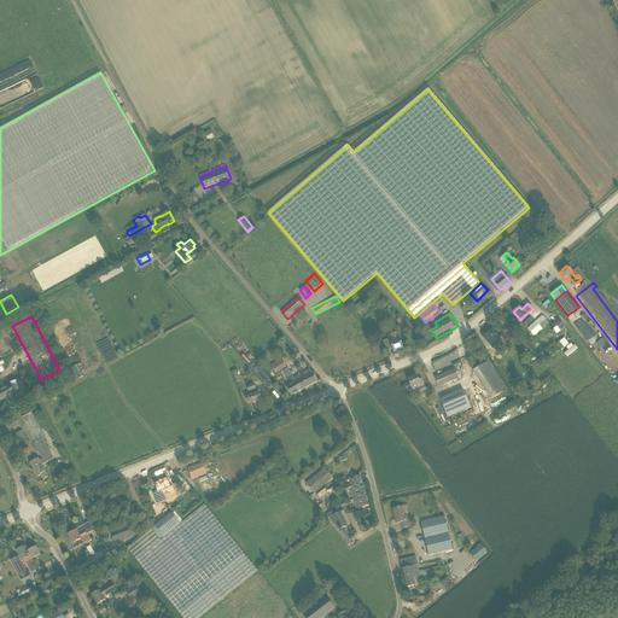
[(543,316),(531,326),(529,328),(535,336),(549,324),(543,316)]
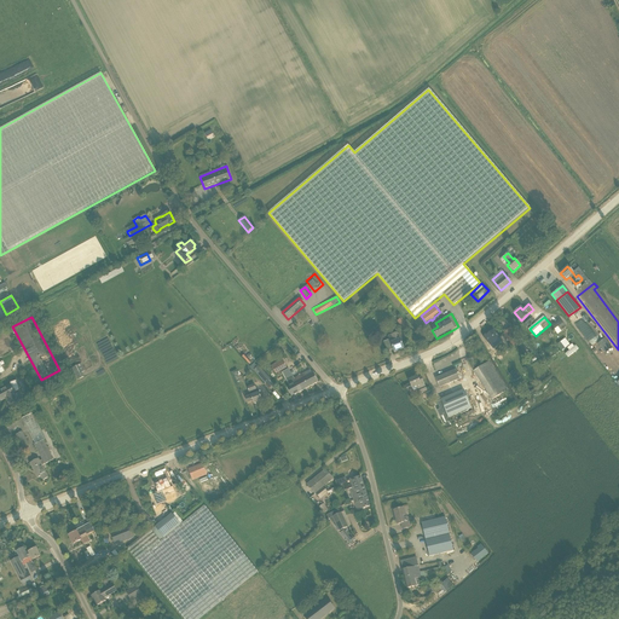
[(397,320),(403,330),(408,327),(401,318),(397,320)]
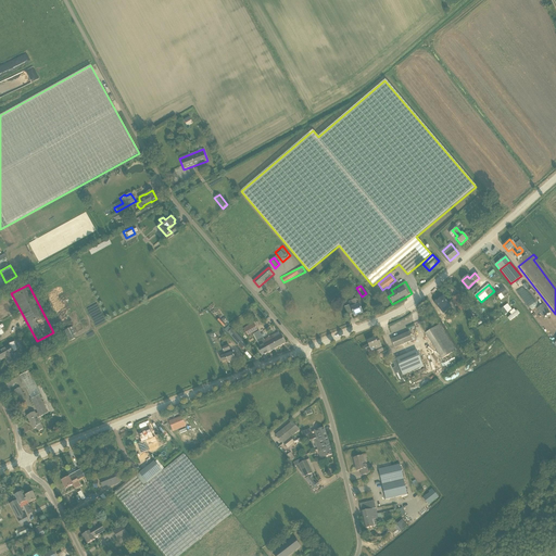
[(503,287),(495,293),(501,301),(508,294),(503,287)]
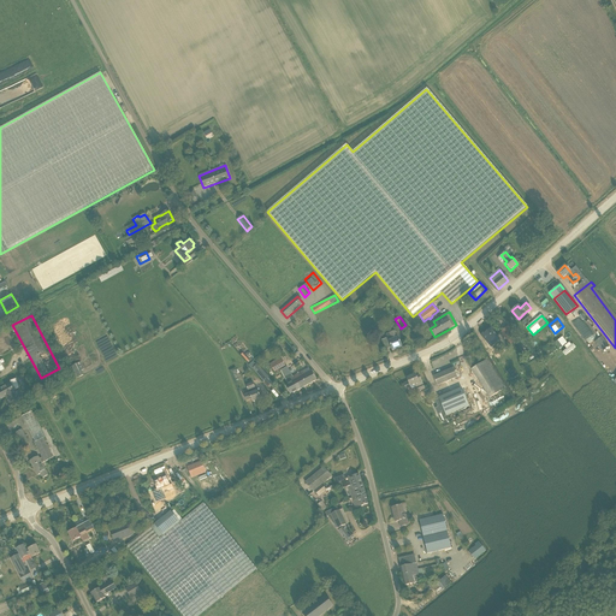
[(517,338),(508,326),(501,332),(510,344),(517,338)]
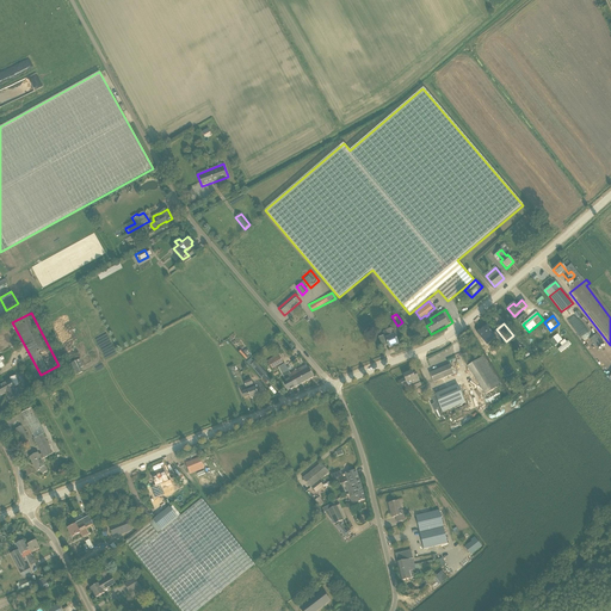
[(481,337),(485,340),(488,344),(495,337),(492,334),(493,334),(486,327),(482,331),(481,329),(477,333),(481,337)]
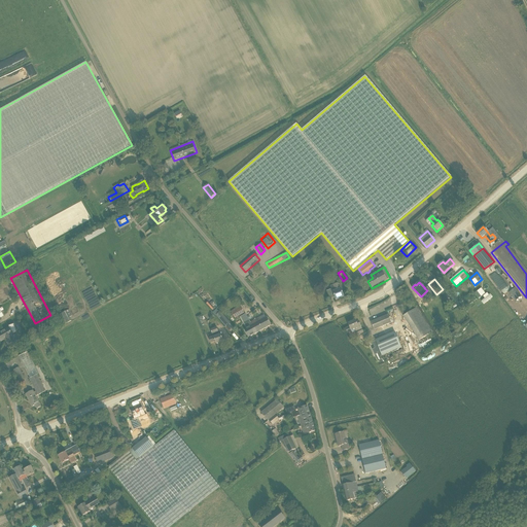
[(259,283),(255,286),(261,291),(265,289),(259,283)]
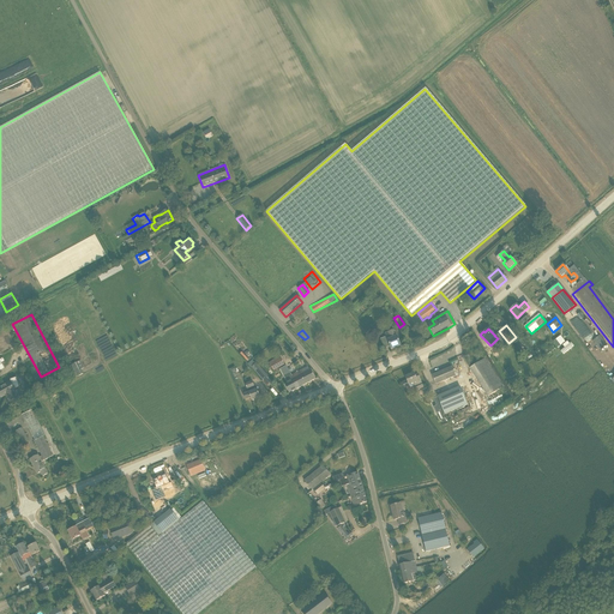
[(387,341),(391,349),(401,345),(397,337),(396,337),(393,330),(387,332),(391,339),(387,341)]
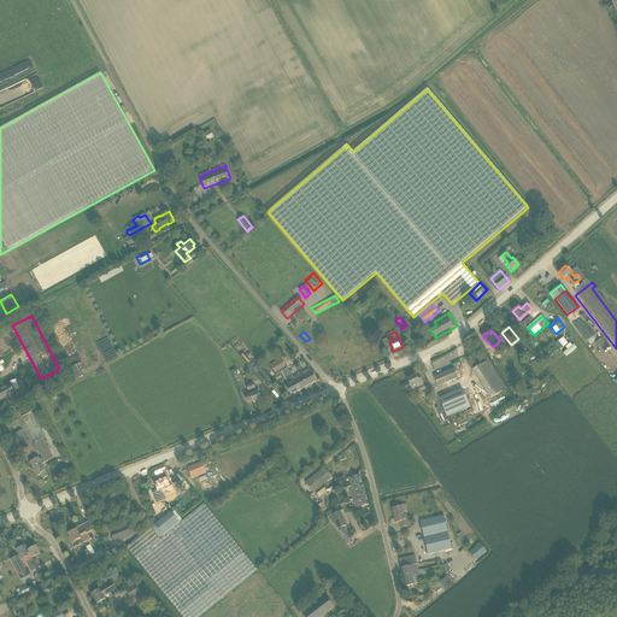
[(610,347),(603,338),(595,342),(603,353),(610,347)]
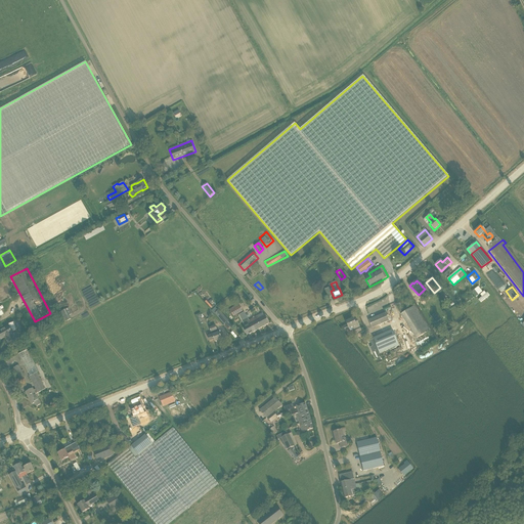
[(230,310),(233,316),(243,311),(238,304),(235,306),(235,307),(232,309),(230,310)]
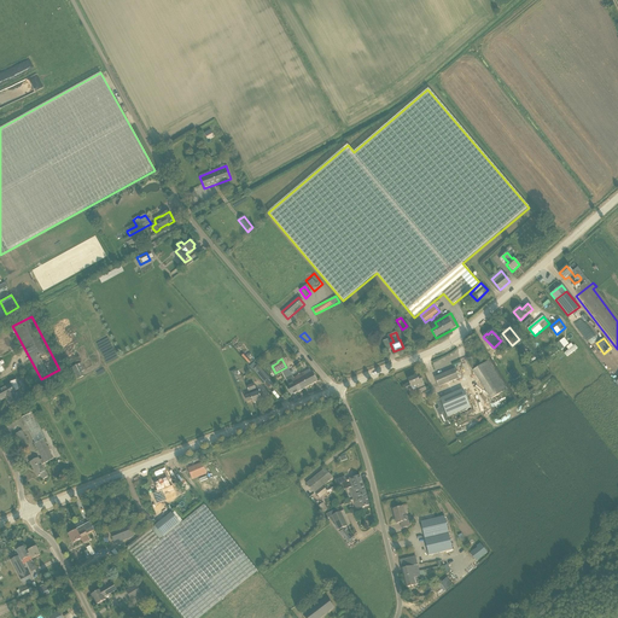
[(491,398),(500,395),(507,390),(488,361),(473,371),(491,400),(491,398)]
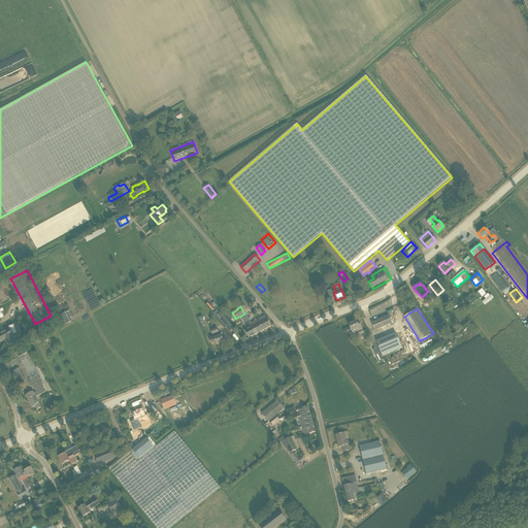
[(69,310),(60,315),(65,325),(71,322),(70,318),(72,317),(69,310)]
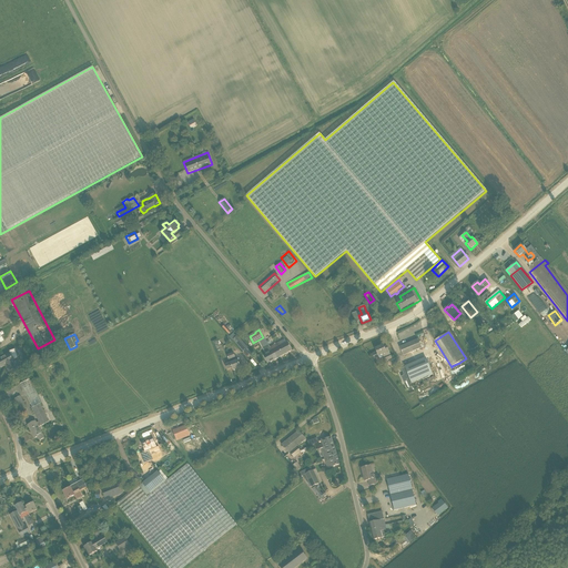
[(232,340),(243,353),(247,348),(237,335),(232,340)]
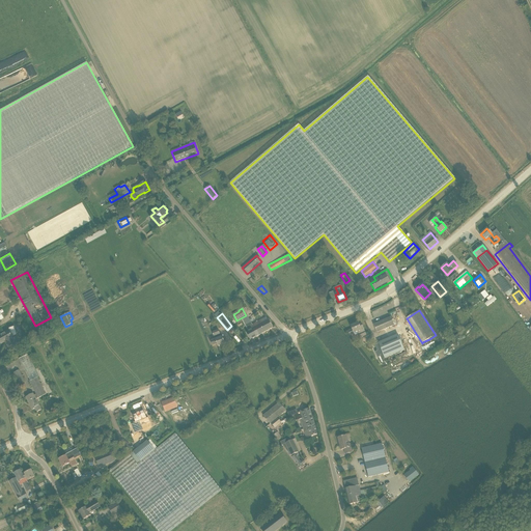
[(260,326),(263,333),(273,328),(269,320),(268,320),(267,317),(255,324),(257,327),(260,326)]
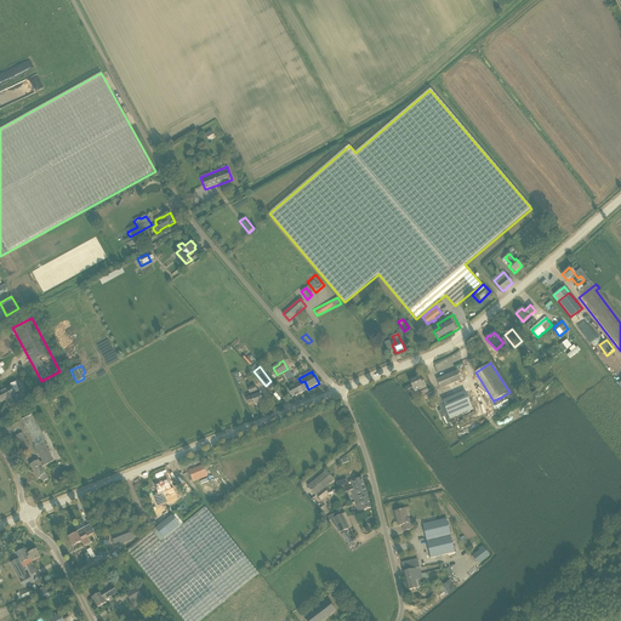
[(461,380),(457,371),(437,380),(440,388),(461,380)]
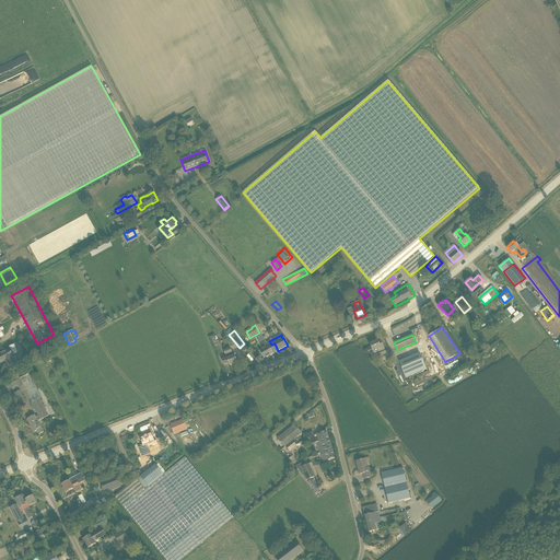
[(259,350),(264,359),(270,356),(266,347),(268,346),(266,342),(265,340),(258,343),(260,346),(261,349),(259,350)]
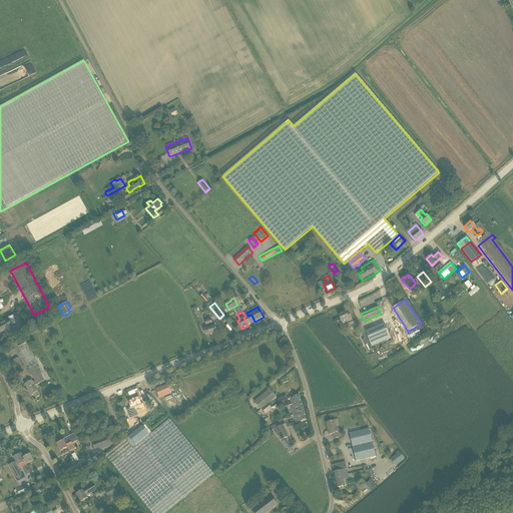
[(343,323),(342,322),(345,320),(347,323),(346,323),(348,327),(354,324),(349,314),(347,314),(346,312),(339,316),(340,318),(336,320),(339,325),(343,323)]
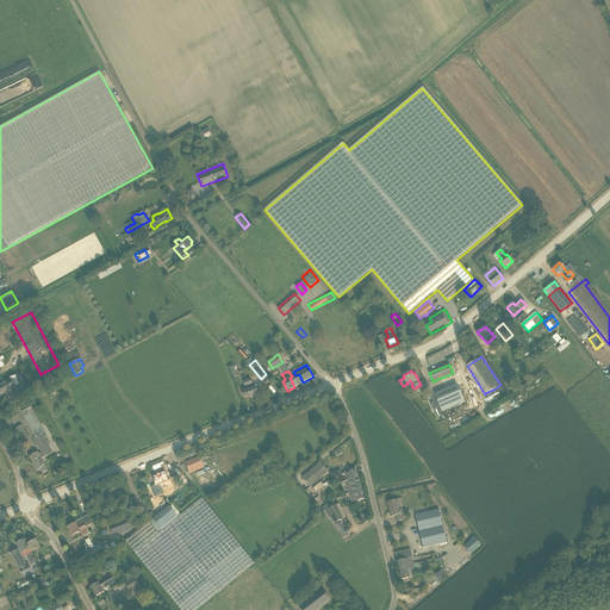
[(290,378),(294,387),(303,383),(299,374),(296,375),(293,372),(290,373),(292,377),(290,378)]
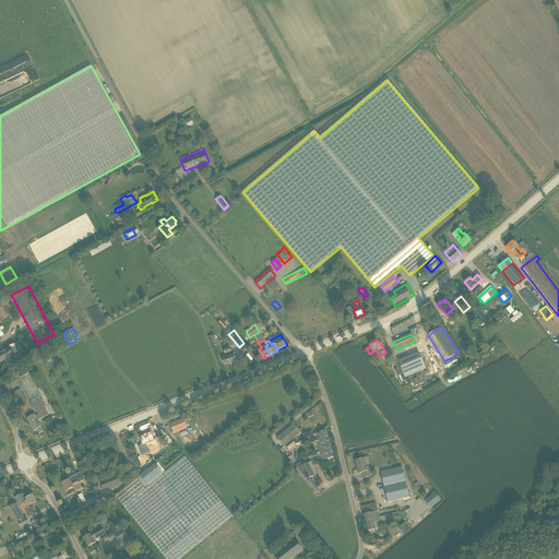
[(8,348),(0,353),(0,361),(0,363),(4,360),(8,366),(15,361),(12,356),(16,354),(13,347),(9,349),(8,348)]
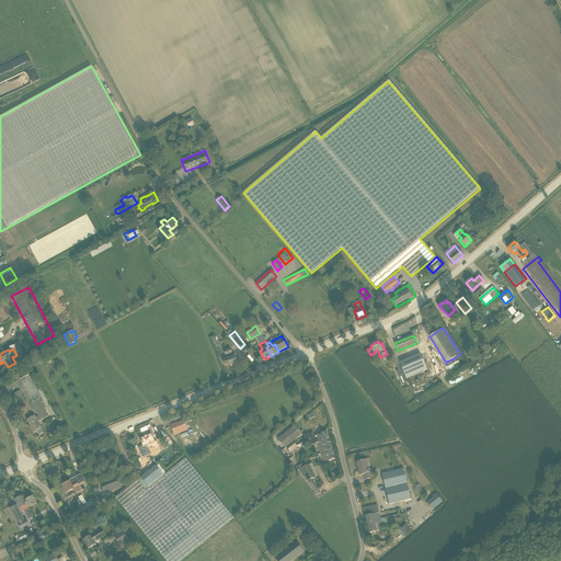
[(225,366),(229,364),(230,366),(238,363),(235,356),(233,352),(231,352),(230,348),(224,352),(226,356),(226,355),(227,358),(222,361),(225,366)]
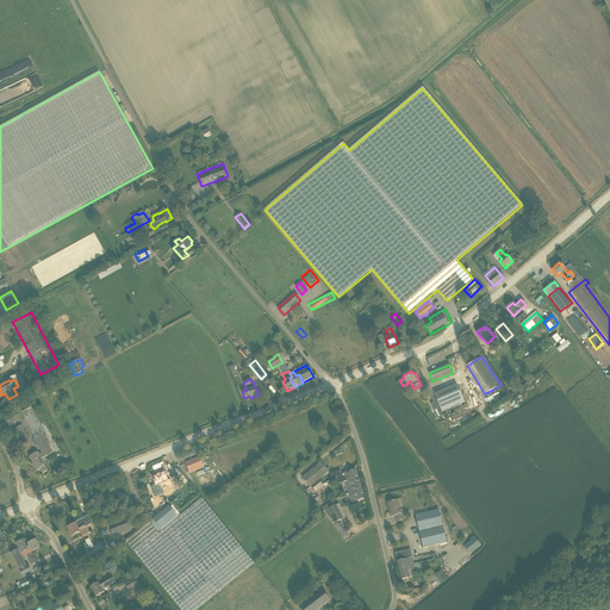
[(465,403),(459,387),(458,384),(434,394),(435,397),(442,412),(465,403)]
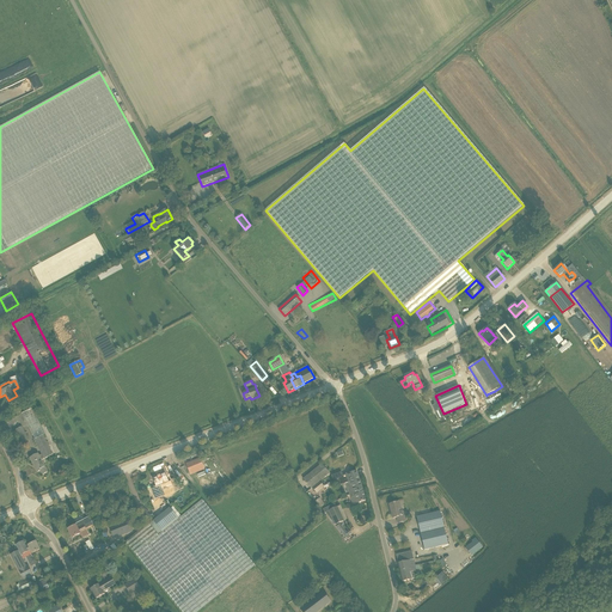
[(38,454),(30,458),(37,472),(41,471),(43,475),(48,472),(42,460),(44,459),(54,454),(43,435),(46,434),(32,409),(22,414),(35,440),(42,454),(40,457),(38,454)]
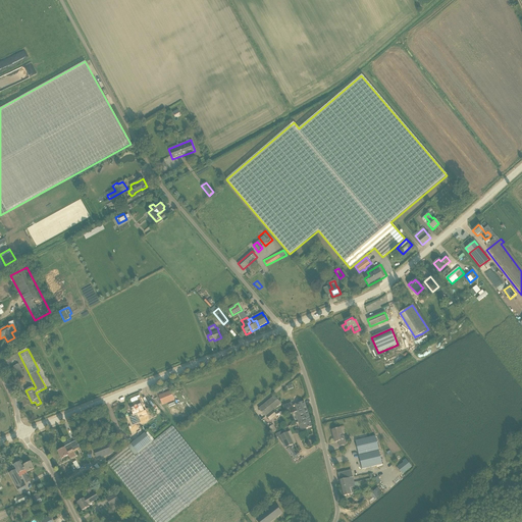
[(19,364),(13,366),(18,376),(23,374),(19,364)]
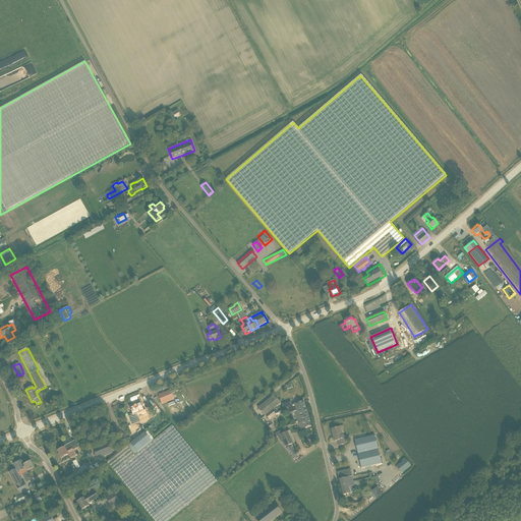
[(162,404),(173,399),(170,391),(159,396),(162,404)]
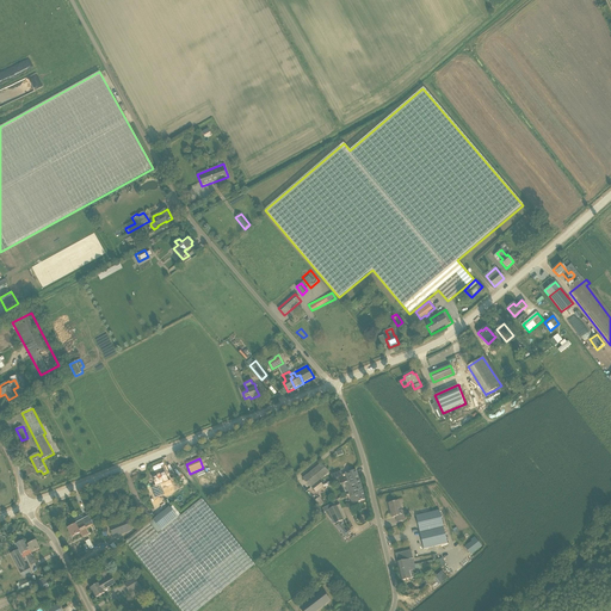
[(310,488),(320,480),(329,473),(321,463),(303,479),(310,488)]
